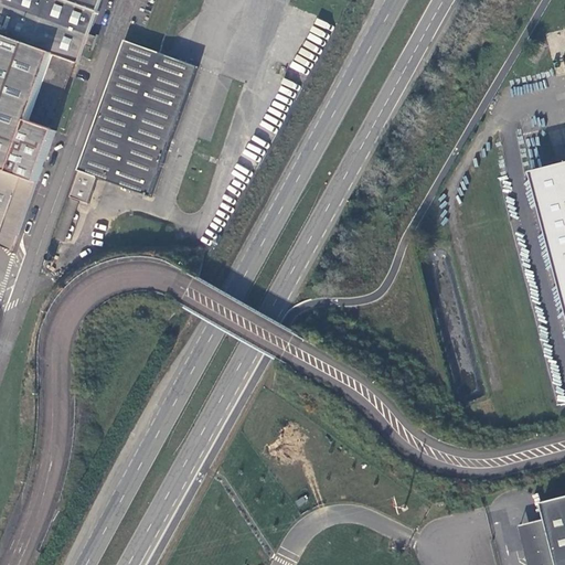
[(0,0),(0,243),(13,247),(84,45),(92,48),(96,36),(88,34),(99,0),(0,0)]
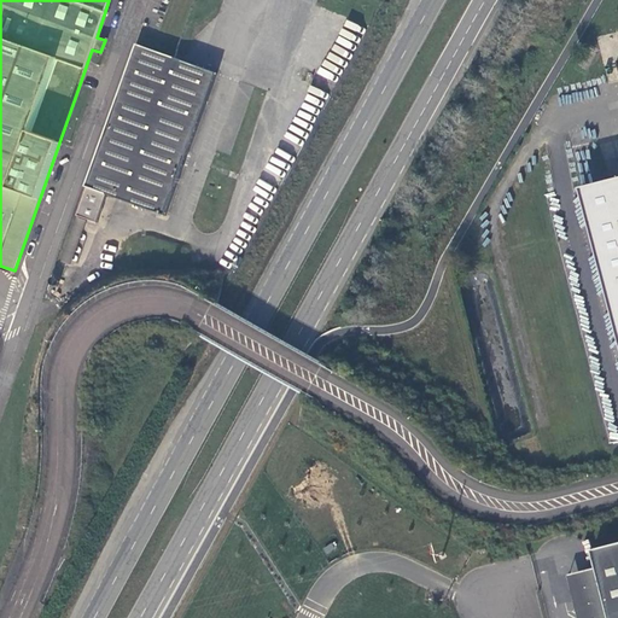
[(213,71),(136,44),(79,205),(99,213),(106,193),(163,214),(213,71)]
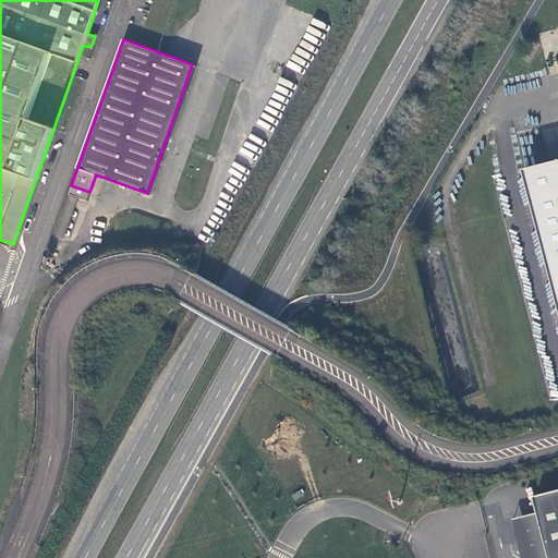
[(557,296),(557,162),(525,171),(557,296)]
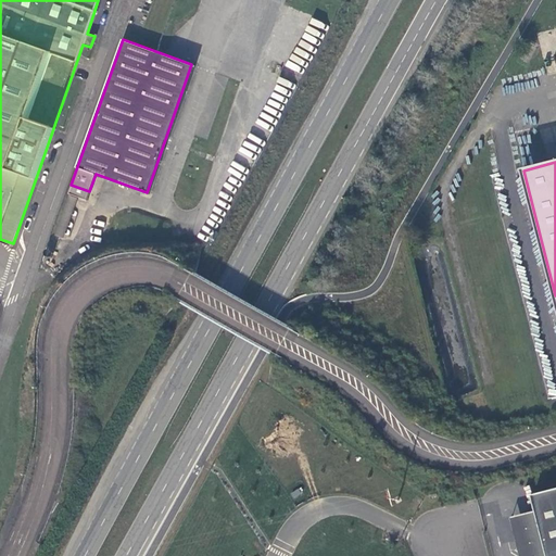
[(548,555),(555,555),(555,490),(534,495),(533,495),(538,510),(546,546),(548,555)]
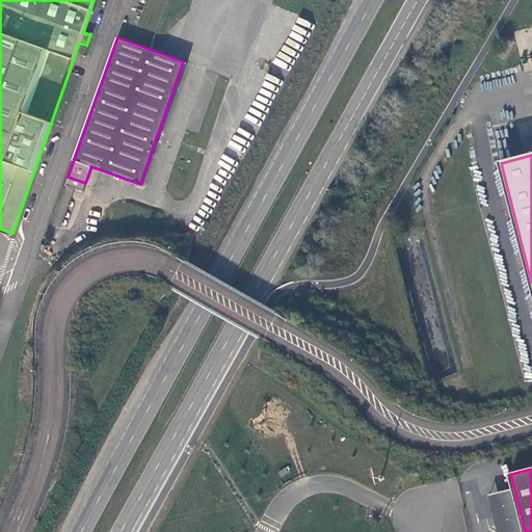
[(514,488),(489,496),(498,531),(525,531),(523,523),(514,488)]
